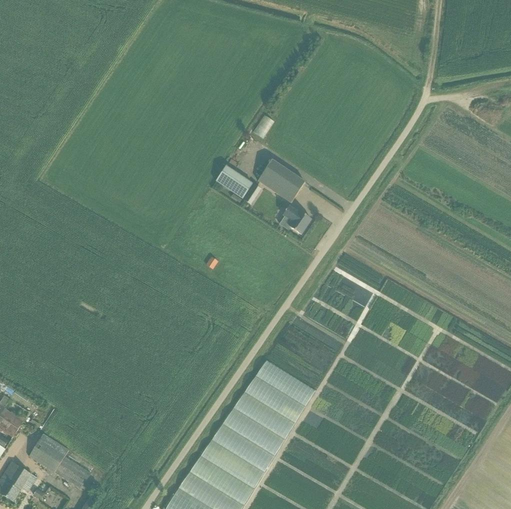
[(270,113),(257,129),(267,136),(279,120),(270,113)]
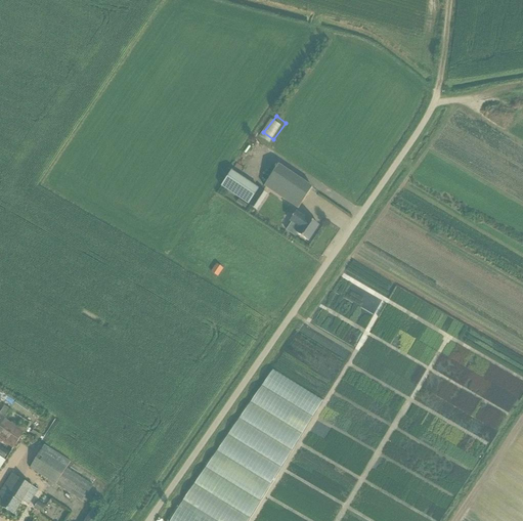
[(311,184),(302,179),(277,162),(263,183),(289,201),(297,206),(311,184)]
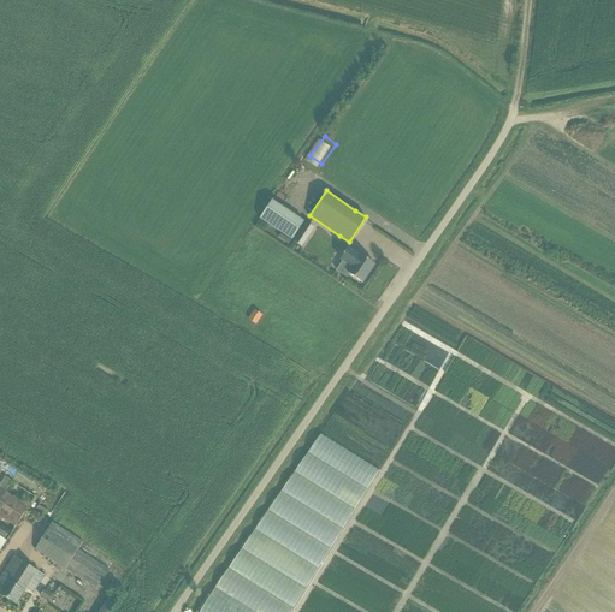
[(289,237),(302,219),(271,197),(258,217),(289,237)]
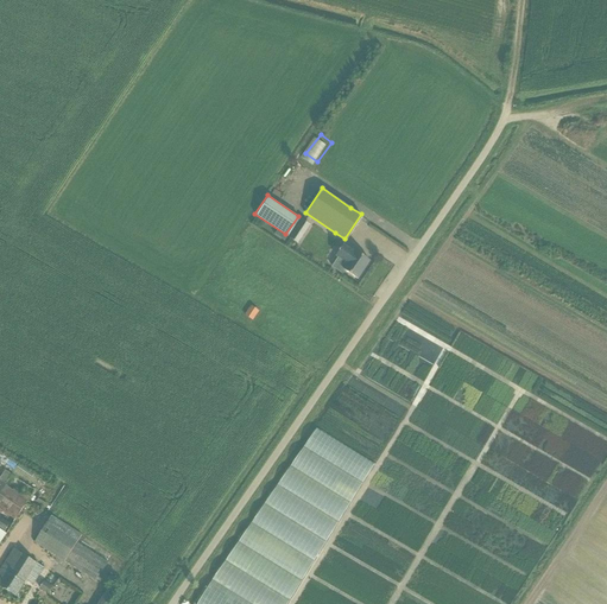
[(301,218),(296,224),(304,229),(309,223),(301,218)]
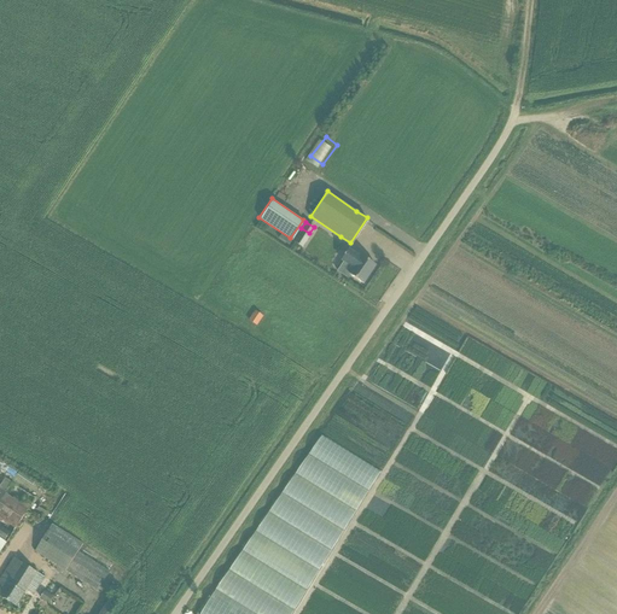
[(315,251),(316,241),(304,240),(303,249),(315,251)]
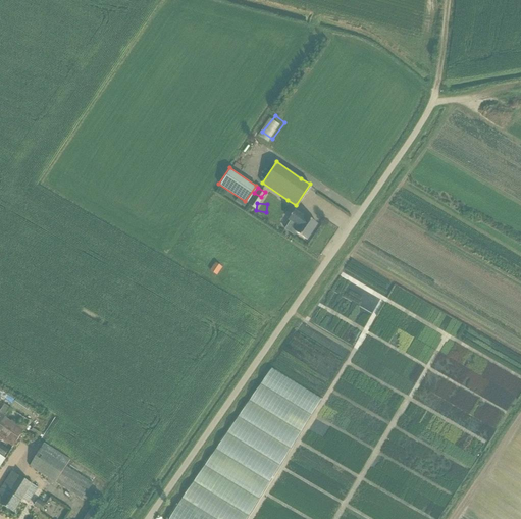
[(289,219),(283,226),(293,234),(296,230),(306,238),(316,222),(305,214),(304,214),(298,210),(293,207),(287,218),(289,219)]
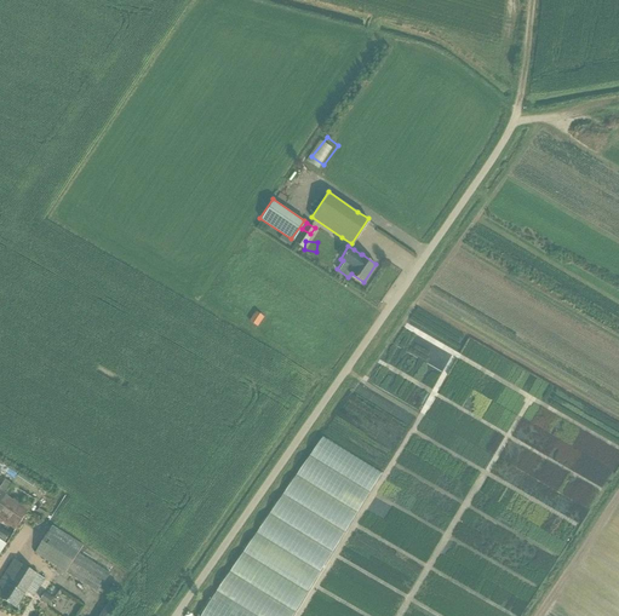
[(257,324),(263,315),(254,309),(248,318),(257,324)]
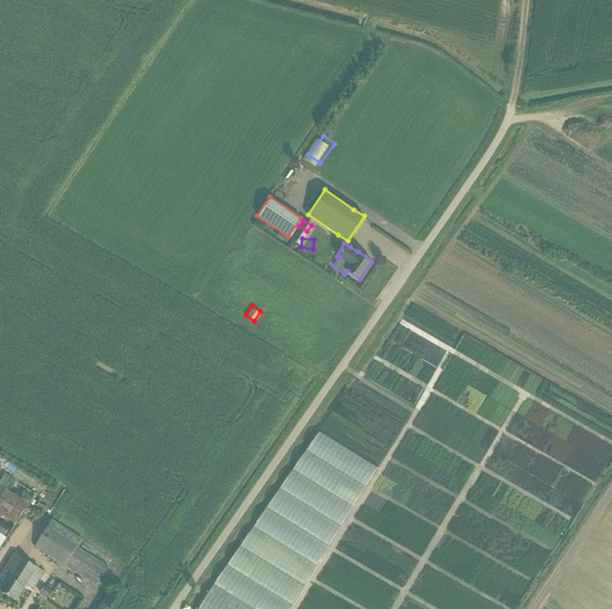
[(393,338),(418,352),(422,345),(398,330),(393,338)]
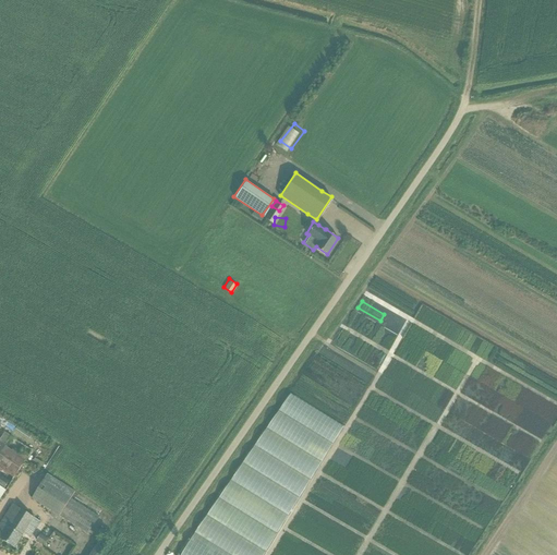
[(192,554),(274,554),(351,423),(290,388),(192,554)]
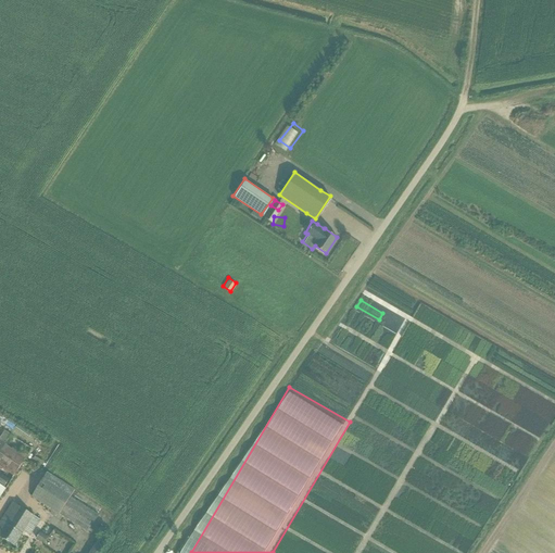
[(0,465),(13,474),(30,445),(20,439),(14,448),(3,441),(9,432),(0,426),(0,465)]
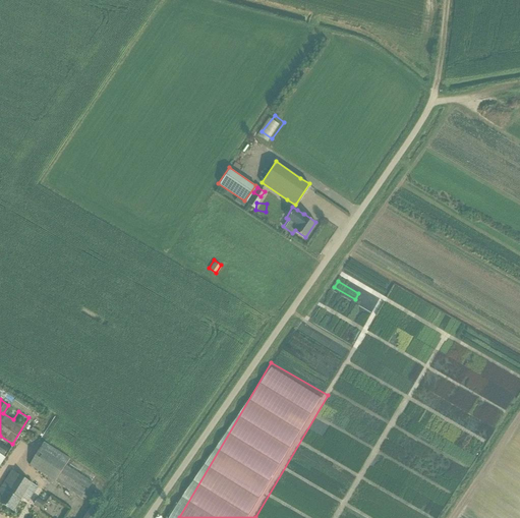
[(464,443),(475,449),(480,441),(476,438),(474,442),(471,439),(474,433),(462,425),(458,433),(461,434),(460,437),(465,441),(464,443)]
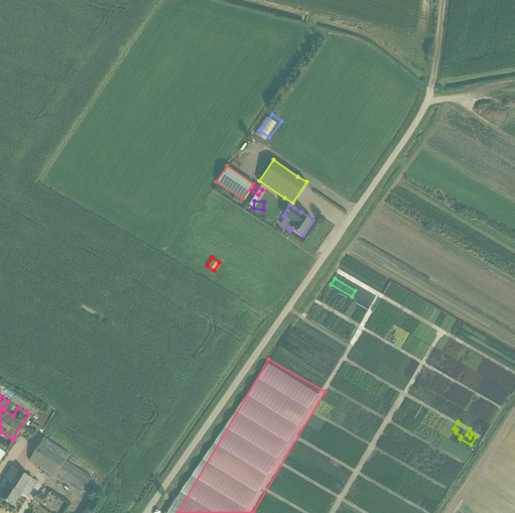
[(28,458),(36,464),(54,474),(81,490),(91,475),(65,459),(69,452),(50,440),(42,435),(28,458)]
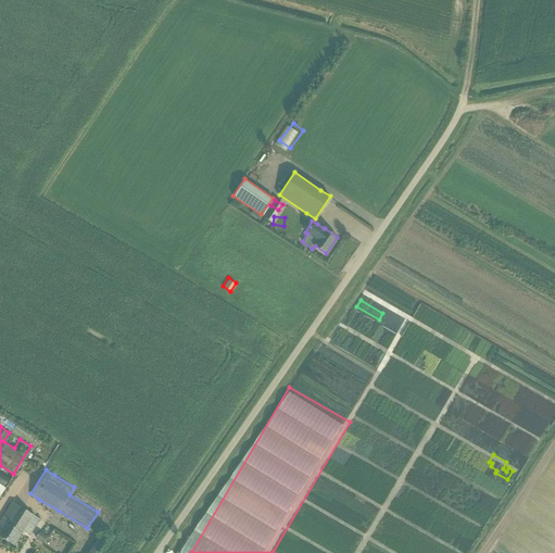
[(39,517),(11,500),(0,516),(0,535),(13,542),(23,528),(28,532),(39,517)]
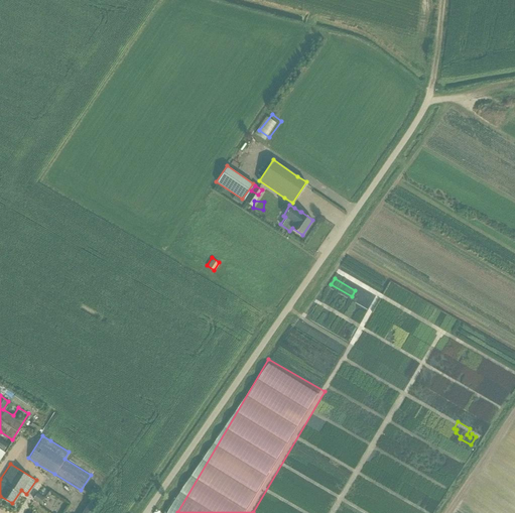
[(40,502),(44,496),(36,492),(32,498),(40,502)]
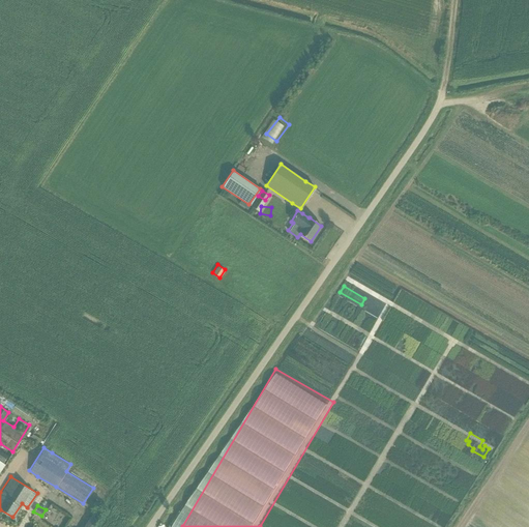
[(81,526),(93,526),(104,513),(94,506),(81,526)]
